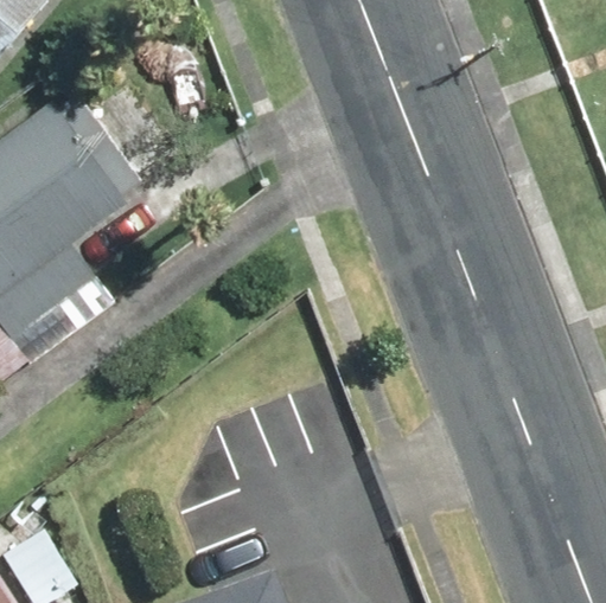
[(0,0),(0,44),(36,0),(0,0)]
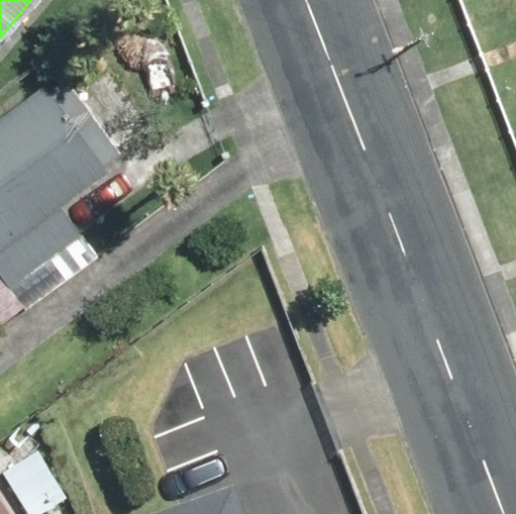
[(44,91),(0,122),(0,278),(10,292),(85,235),(66,210),(127,164),(71,87),(52,101),(44,91)]
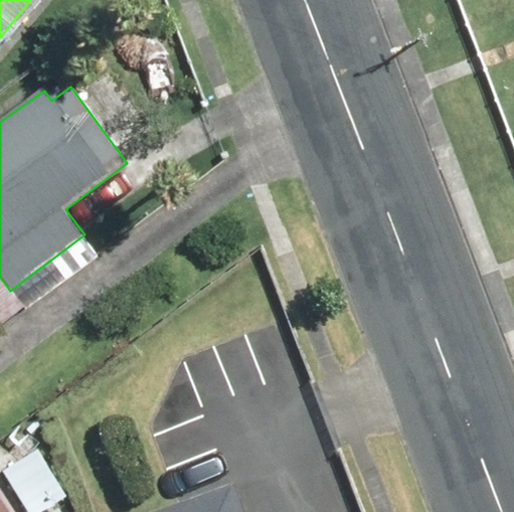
[(35,449),(0,471),(0,477),(23,511),(44,511),(67,497),(35,449)]
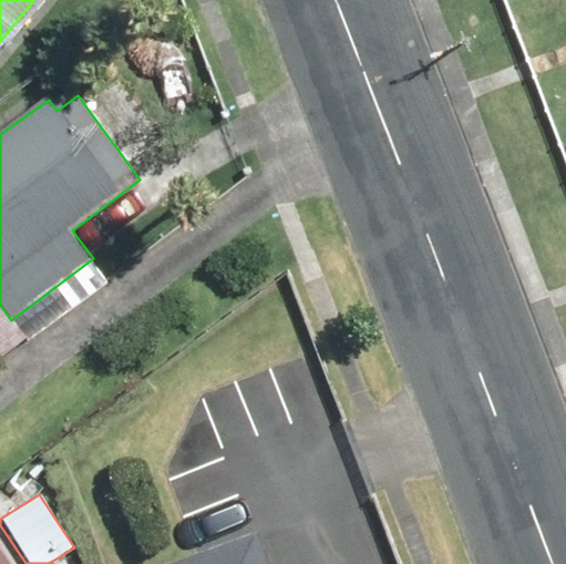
[(269,563),(261,543),(204,563),(269,563)]
